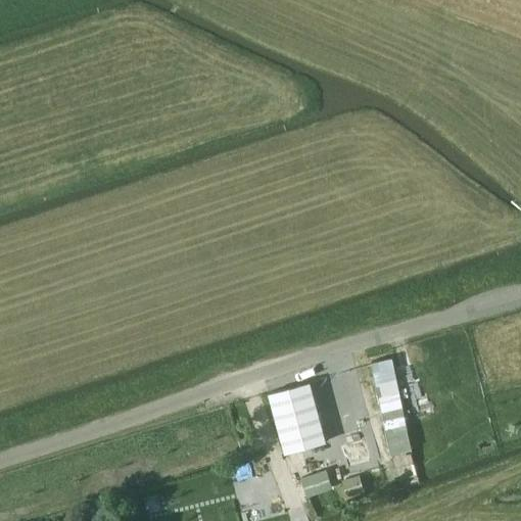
[(390,359),(370,364),(391,464),(379,468),(385,486),(392,485),(393,488),(393,490),(396,490),(412,486),(421,483),(421,482),(420,480),(416,466),(412,453),(414,453),(407,426),(417,424),(416,416),(419,415),(417,405),(410,407),(408,399),(400,400),(390,359)]
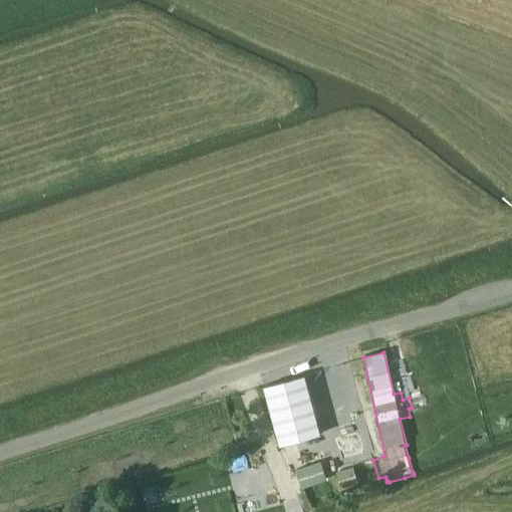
[(302,376),(264,388),(281,448),(319,437),(302,376)]
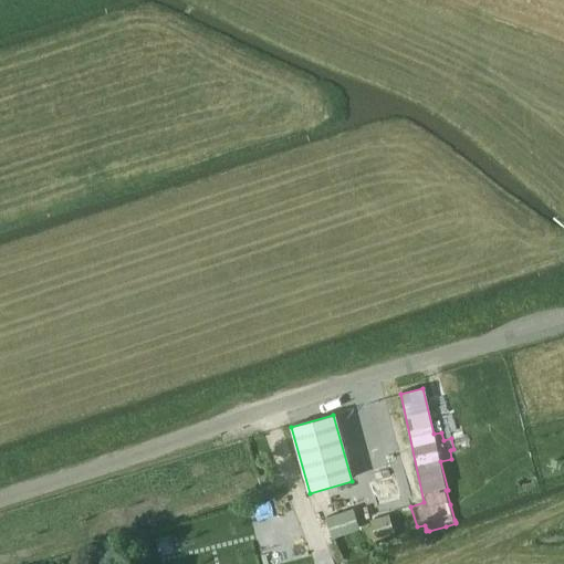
[(393,479),(350,494),(356,515),(378,507),(380,512),(401,504),(393,479)]
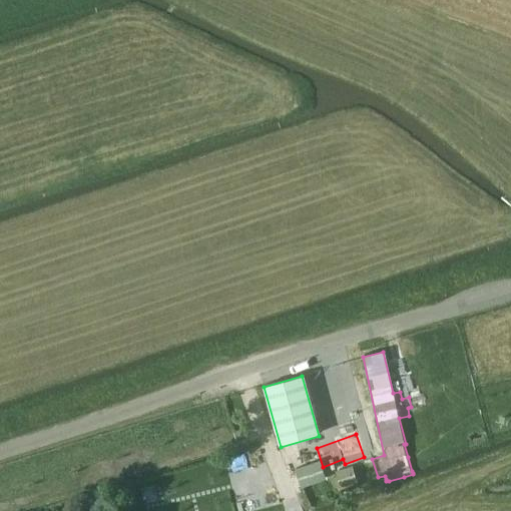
[(317,448),(291,456),(301,487),(327,479),(323,467),(317,448)]
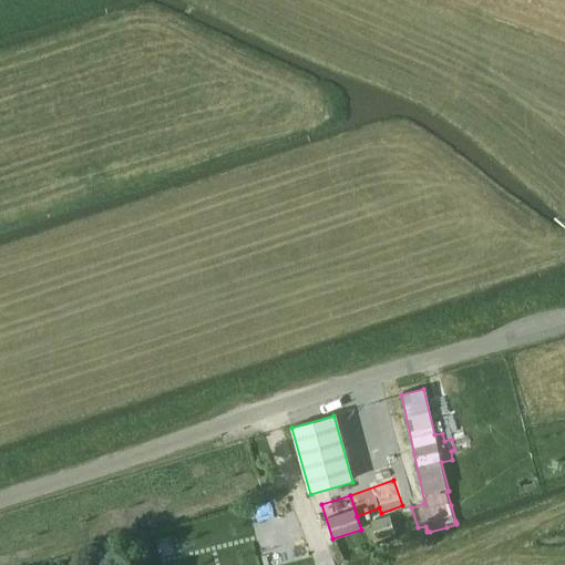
[(372,528),(338,541),(346,564),(351,563),(373,554),(372,553),(370,545),(397,536),(390,516),(371,523),(372,528)]
